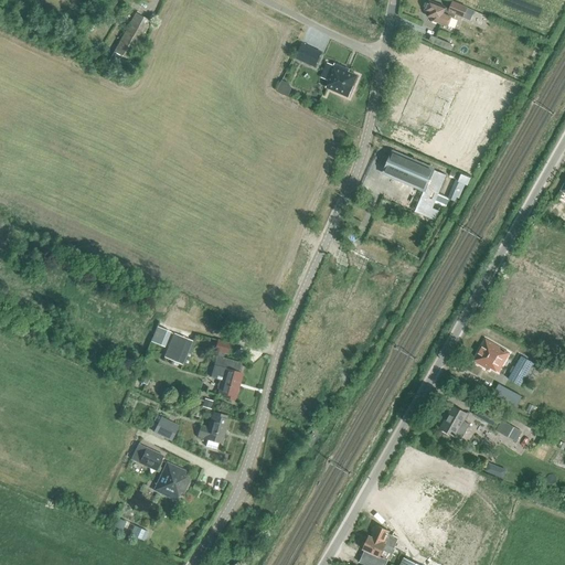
[(426,11),(425,16),(426,16),(434,19),(433,21),(448,28),(451,18),(454,19),(456,16),(448,12),(449,10),(446,9),(446,8),(429,1),(428,4),(426,4),(425,8),(426,9),(426,10),(426,11)]
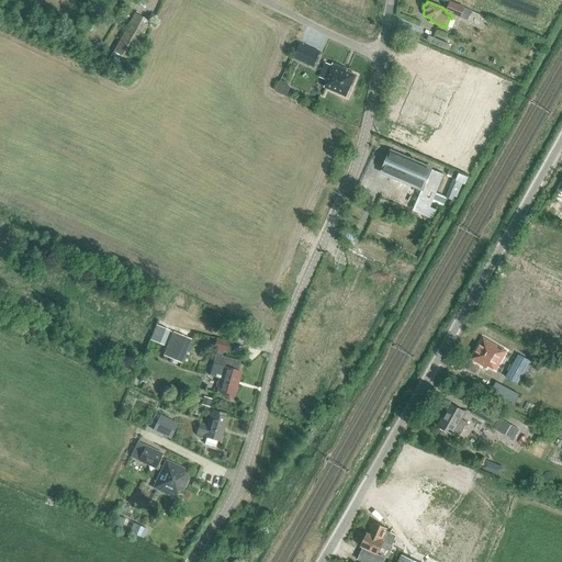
[(447,10),(446,12),(453,15),(460,19),(468,21),(472,11),(467,8),(450,1),(447,10)]
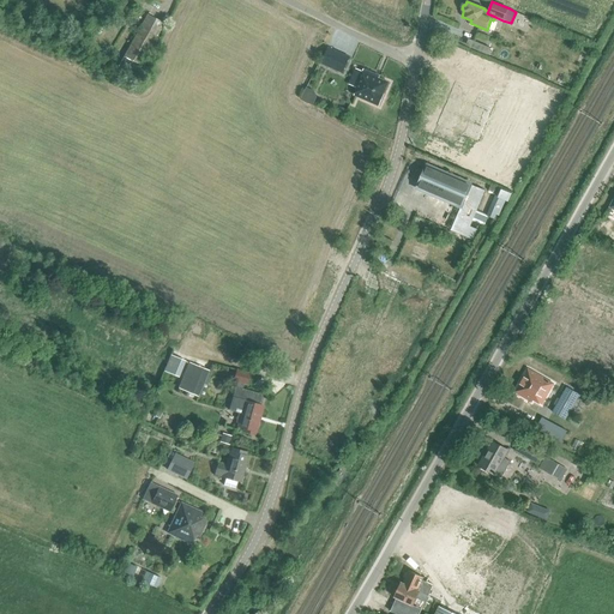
[(134,78),(139,66),(163,24),(146,16),(124,56),(118,70),(134,78)]
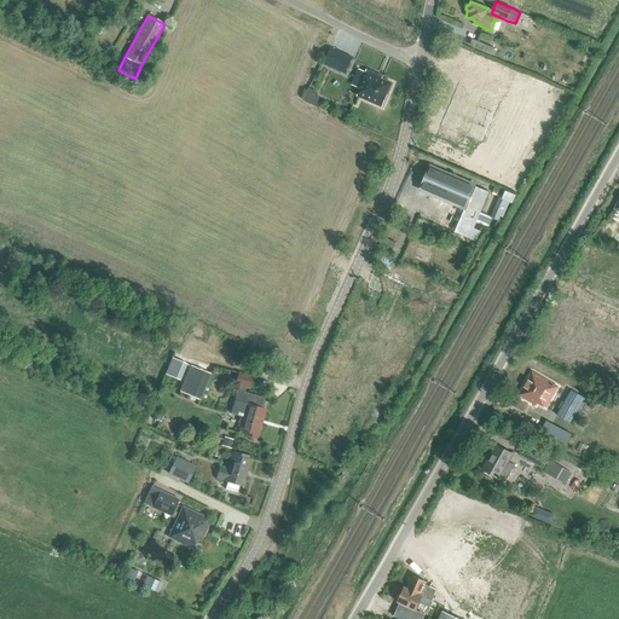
[(352,58),(330,48),(323,64),(345,74),(352,58)]
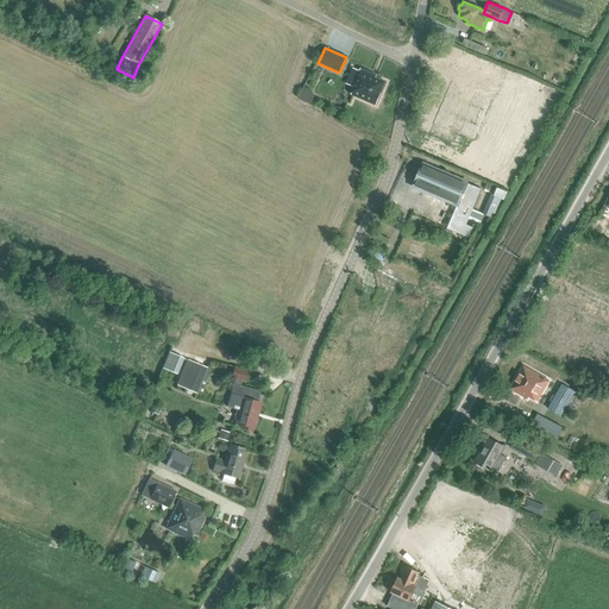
[(351,94),(376,105),(381,94),(381,93),(385,82),(370,75),(370,73),(360,69),(352,87),(355,87),(351,94)]
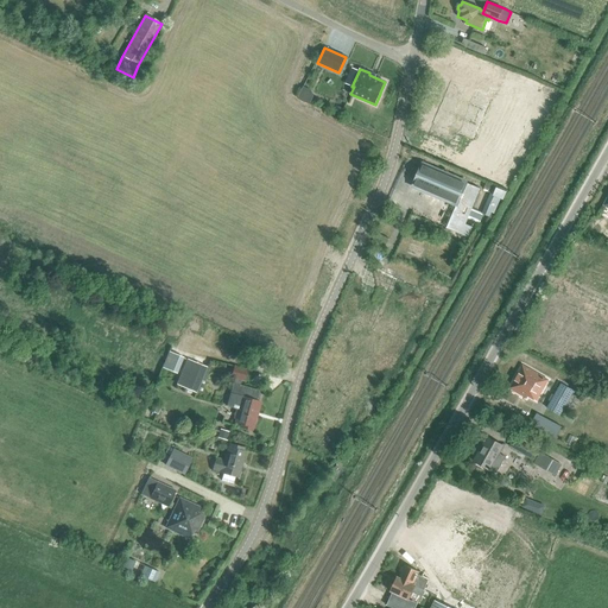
[(480,189),(423,164),(413,187),(457,206),(447,228),(468,238),(473,228),(464,225),(480,189)]
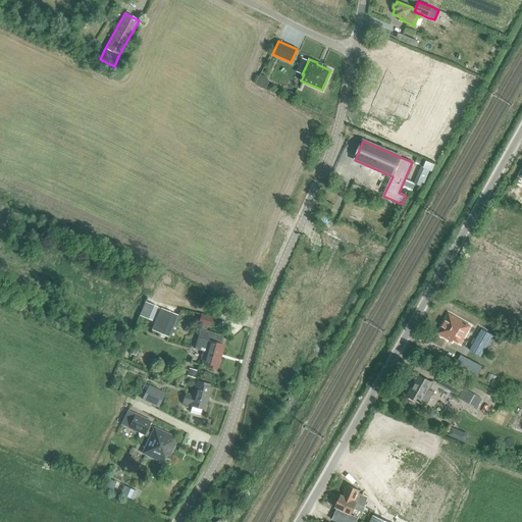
[(412,183),(419,186),(421,183),(423,184),(430,167),(421,163),(412,183)]
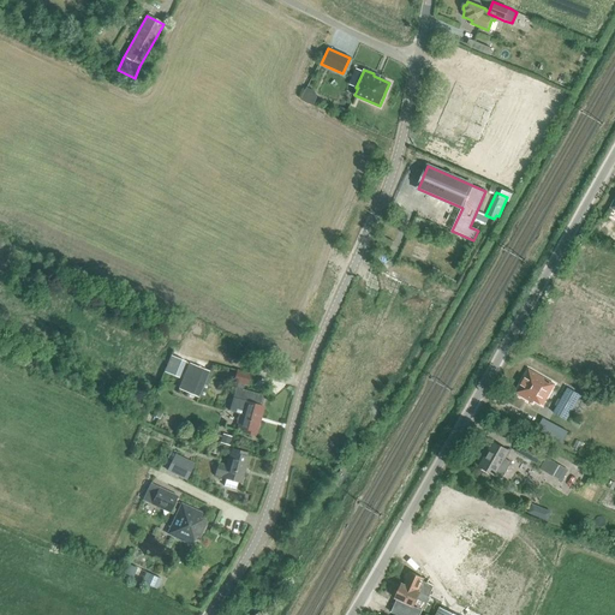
[(185,362),(171,356),(163,371),(178,378),(185,362)]
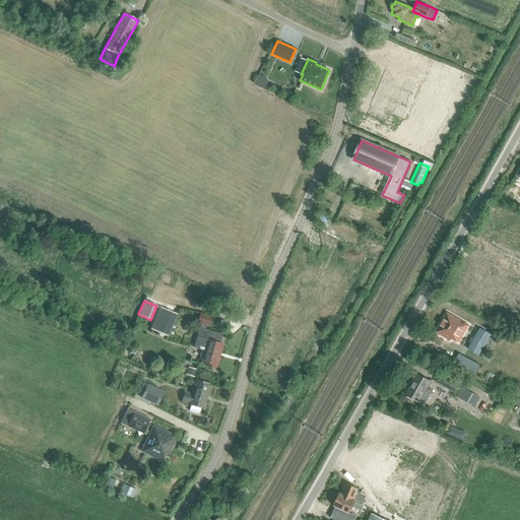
[(150,329),(168,336),(176,316),(176,315),(159,308),(150,329)]
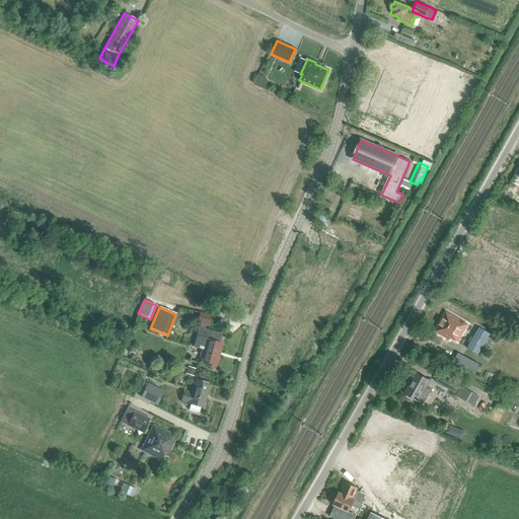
[(434,331),(436,332),(436,335),(438,336),(440,336),(449,341),(450,339),(455,342),(456,342),(458,343),(468,324),(446,310),(444,313),(440,320),(434,331)]
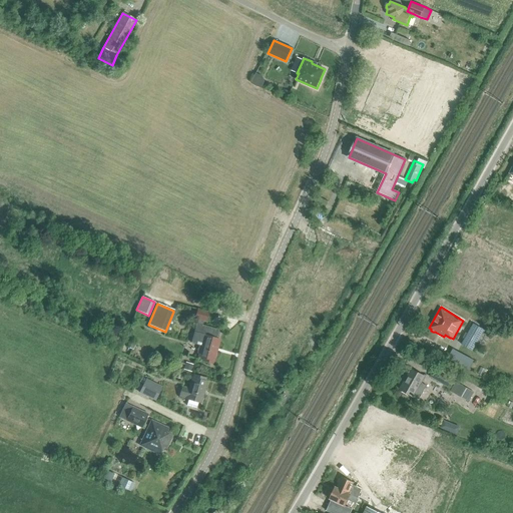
[(203,361),(213,364),(216,352),(214,352),(218,340),(217,339),(219,331),(202,326),(203,321),(205,321),(208,313),(198,310),(195,319),(198,319),(192,340),(201,343),(200,347),(198,346),(196,354),(198,354),(197,357),(203,359),(203,361)]
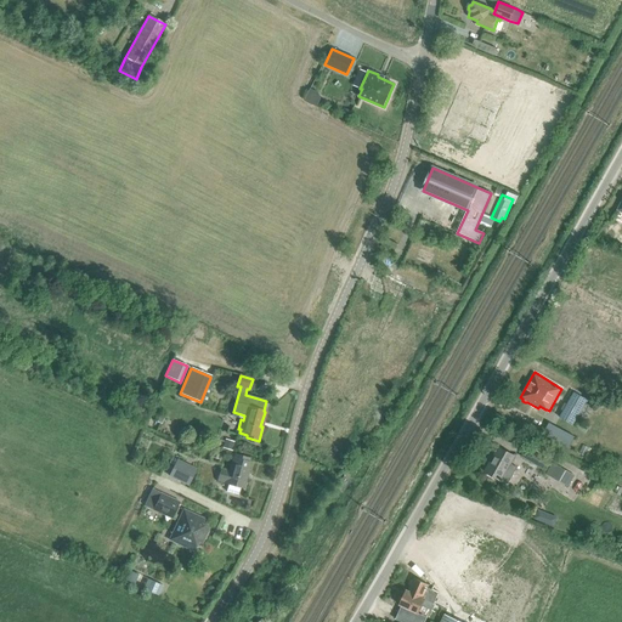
[(559,418),(574,425),(588,400),(574,393),(559,418)]
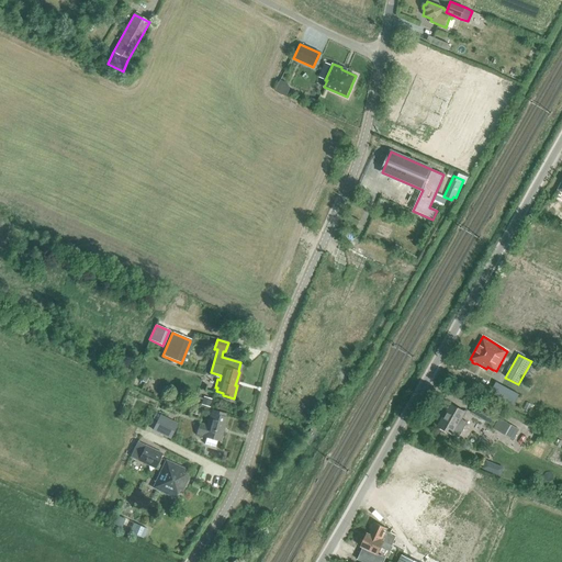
[(490,392),(514,405),(519,395),(496,382),(490,392)]
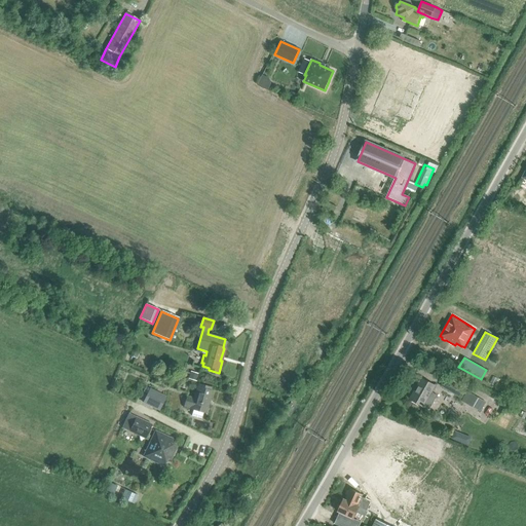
[(189,380),(196,382),(198,375),(191,374),(189,380)]
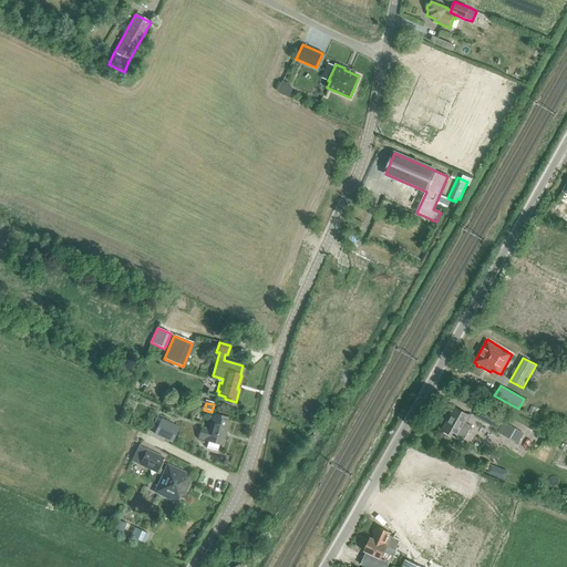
[(457,439),(462,441),(466,432),(467,433),(471,426),(464,422),(468,415),(455,408),(447,422),(446,422),(442,430),(455,439),(455,437),(457,439)]
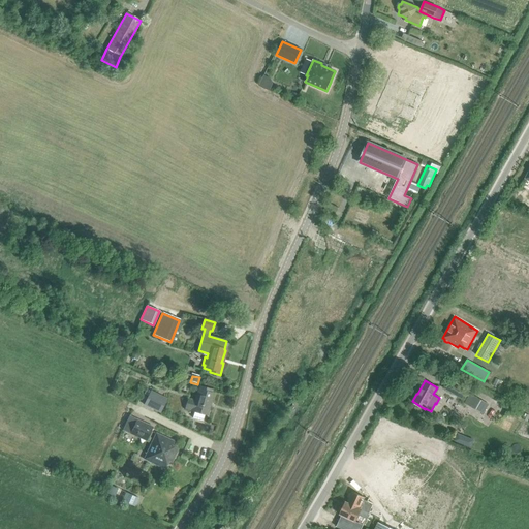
[(447,381),(443,389),(462,399),(466,392),(447,381)]
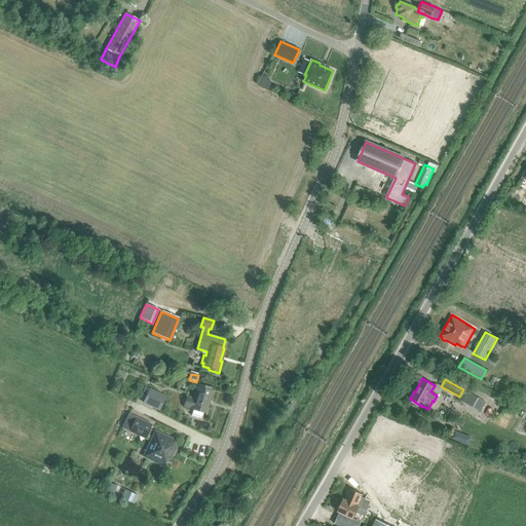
[(191,416),(201,419),(203,412),(205,413),(209,404),(208,404),(212,391),(210,390),(211,387),(198,384),(194,399),(186,397),(183,407),(193,410),(191,416)]
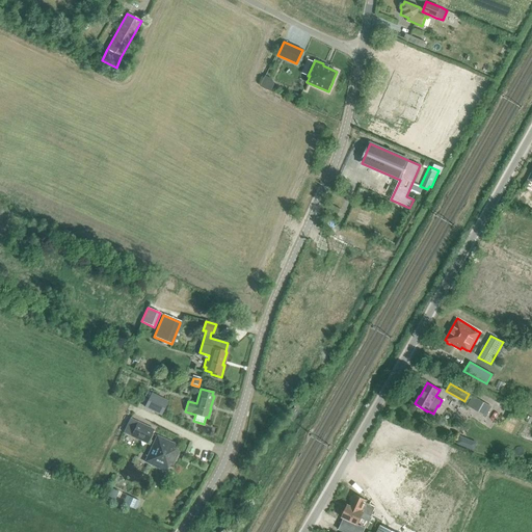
[(143,408),(161,417),(165,406),(160,404),(162,399),(151,394),(143,408)]
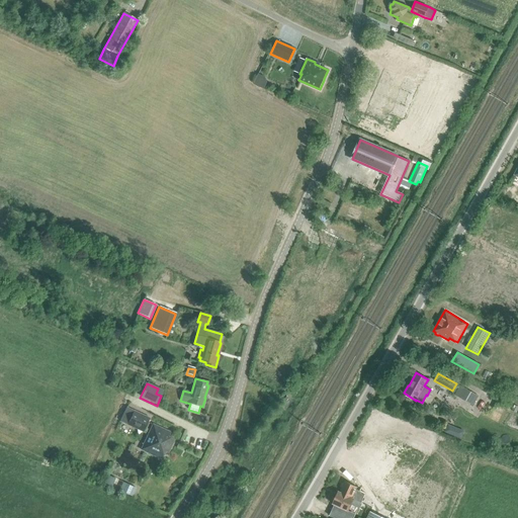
[(476,395),(462,387),(457,396),(470,404),(476,395)]
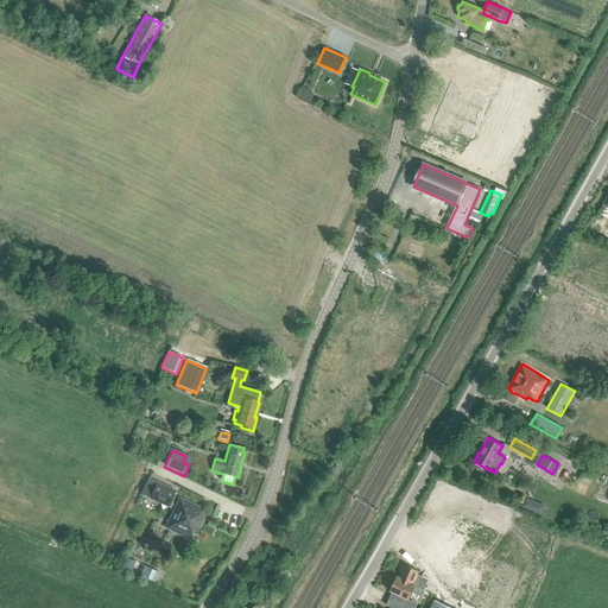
[(141,495),(168,507),(175,492),(149,479),(141,495)]
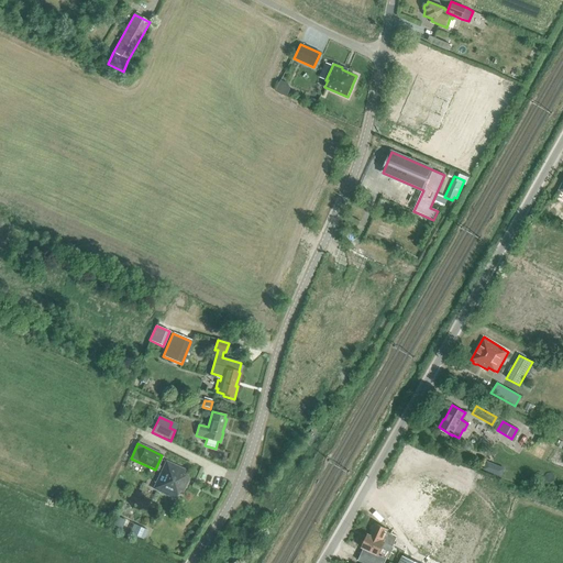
[(183,475),(185,470),(165,461),(152,489),(175,499),(178,492),(183,493),(189,477),(183,475)]
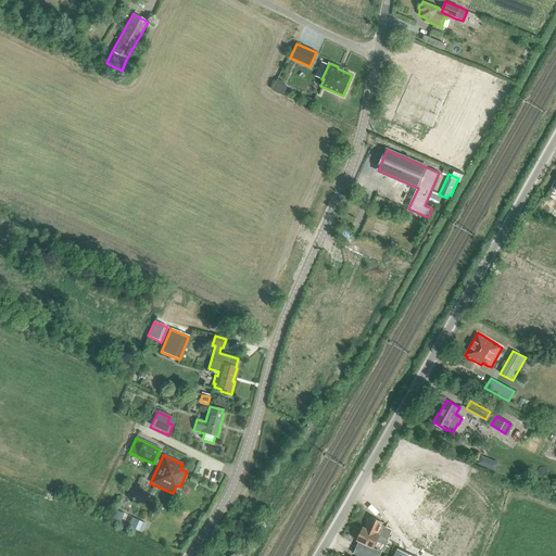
[(481,456),(478,465),(487,468),(488,463),(485,458),(481,456)]
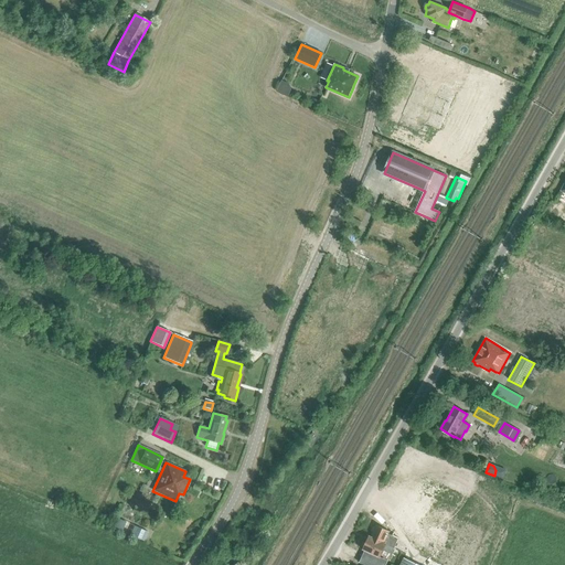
[(113,528),(121,532),(126,522),(116,519),(113,528)]
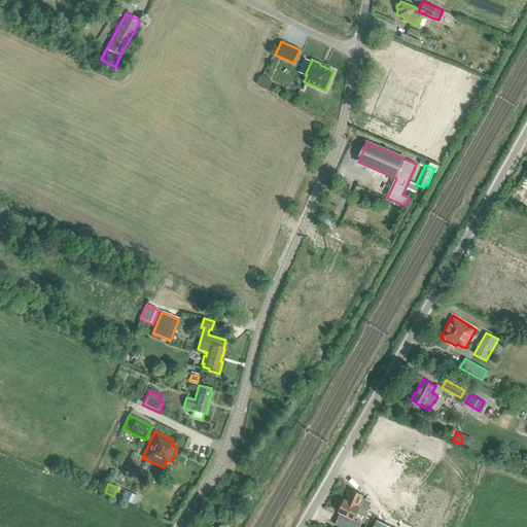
[(344,500),(360,507),(367,512),(372,503),(365,500),(365,499),(362,497),(363,495),(351,490),(346,500),(344,500)]
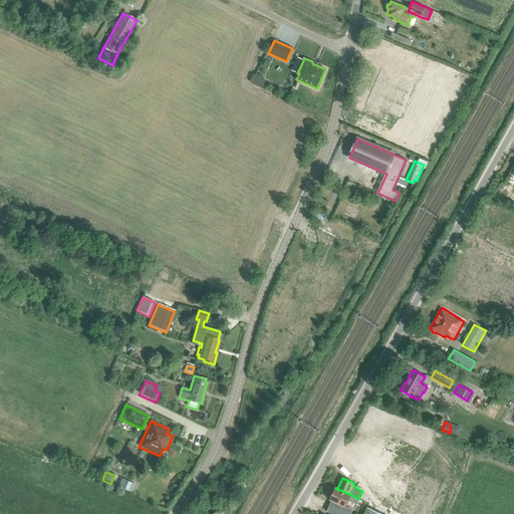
[(118,487),(131,492),(135,484),(122,479),(118,487)]
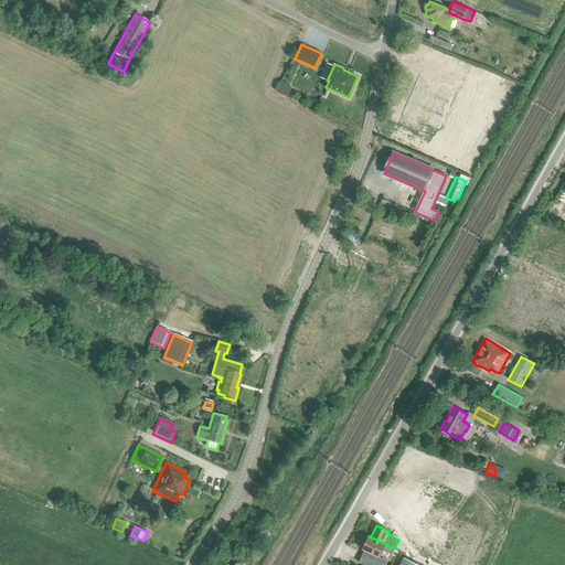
[(380,558),(383,551),(391,555),(394,548),(386,544),(369,536),(363,550),(380,558)]
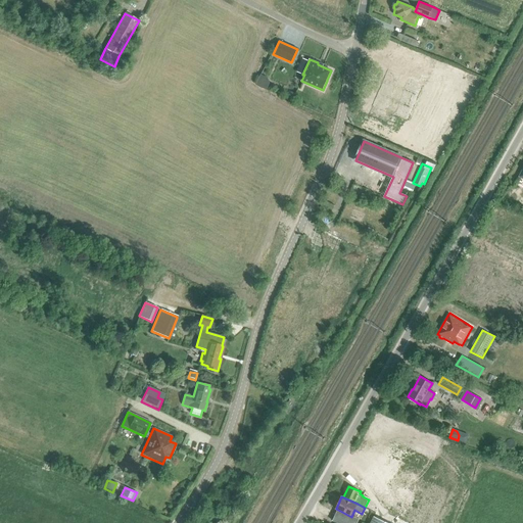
All buildings are outlined.
